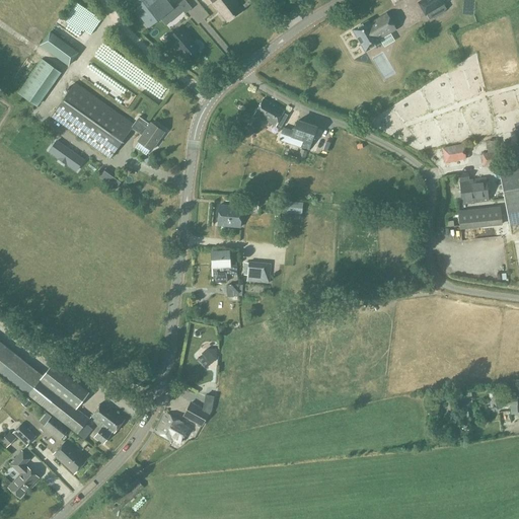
[(174,9),(167,0),(126,0),(149,29),(174,9)]
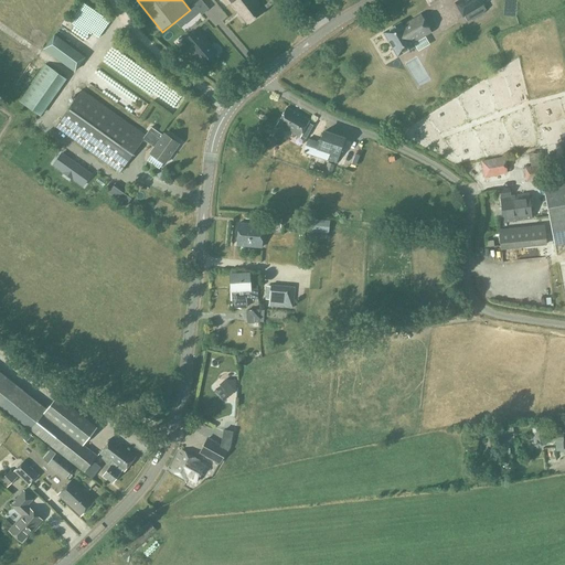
[(264,12),(254,0),(227,0),(247,24),(264,12)]
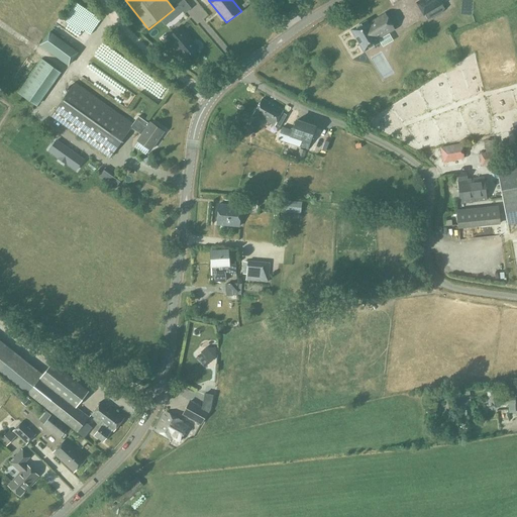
[(421,0),(417,3),(424,15),(425,14),(428,18),(434,17),(439,14),(444,9),(441,5),(442,4),(439,0),(421,0)]
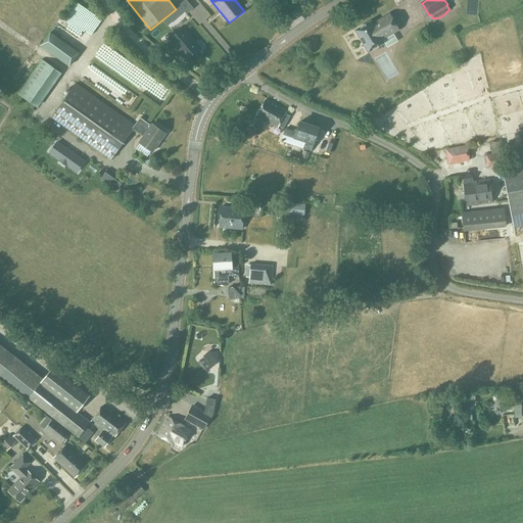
[(65,21),(82,34),(82,33),(89,38),(101,21),(78,4),(65,21)]
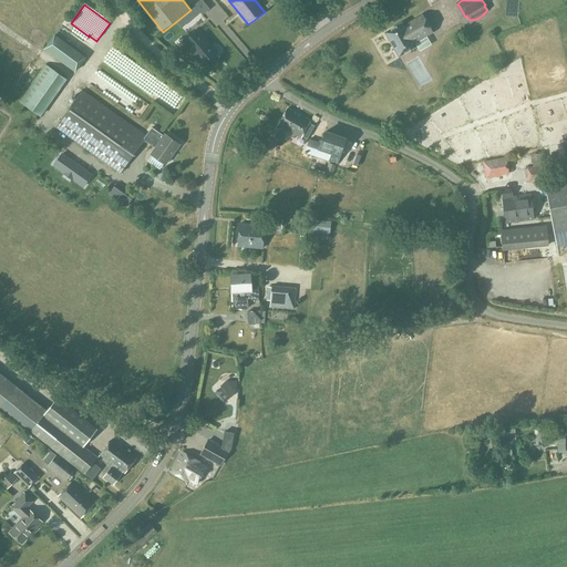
[(196,6),(191,10),(196,17),(202,12),(196,6)]
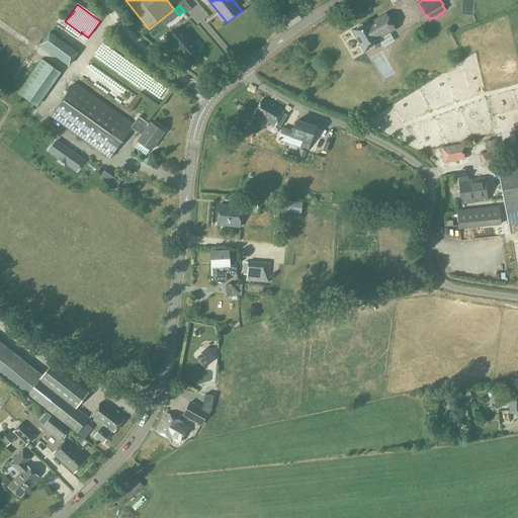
[(396,29),(386,14),(372,23),(369,25),(367,22),(368,22),(367,21),(366,22),(353,30),(353,29),(352,30),(353,31),(364,51),(364,52),(365,51),(378,42),(379,44),(379,42),(379,41),(377,39),(396,29)]
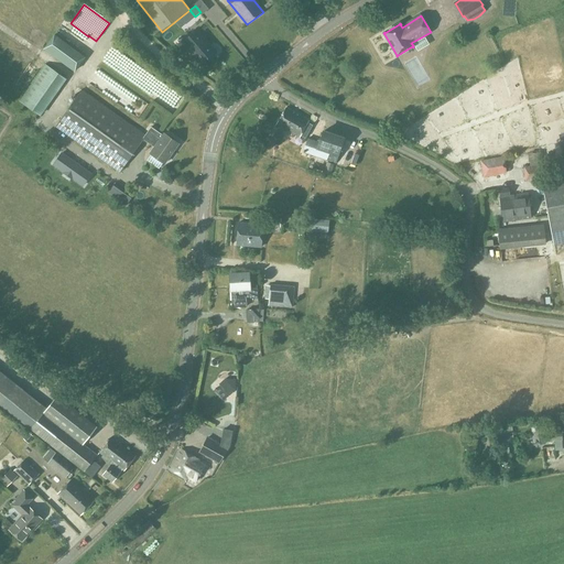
[(196,30),(182,42),(202,65),(216,53),(196,30)]
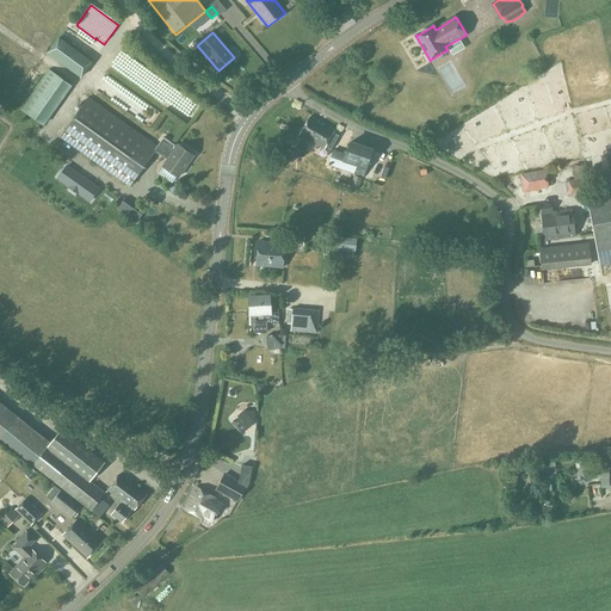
[(65,66),(75,51),(59,38),(48,53),(65,66)]
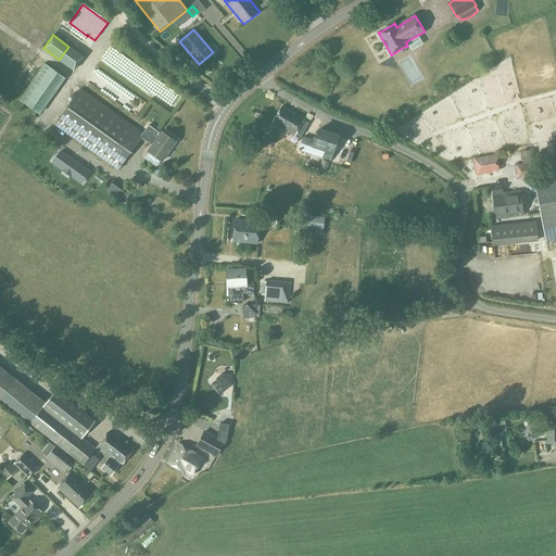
[(60,87),(66,78),(46,63),(39,73),(60,87)]
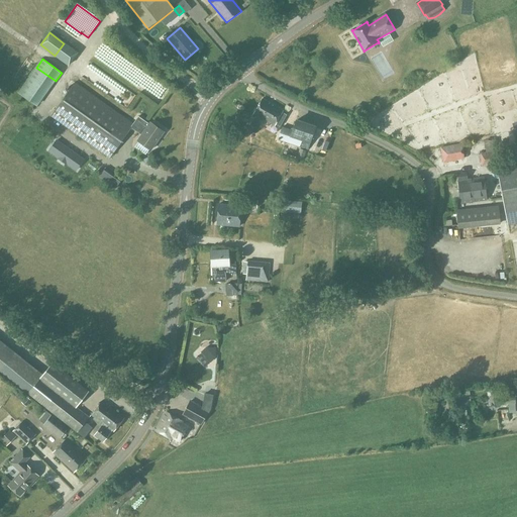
[(83,76),(99,87),(103,81),(88,70),(83,76)]
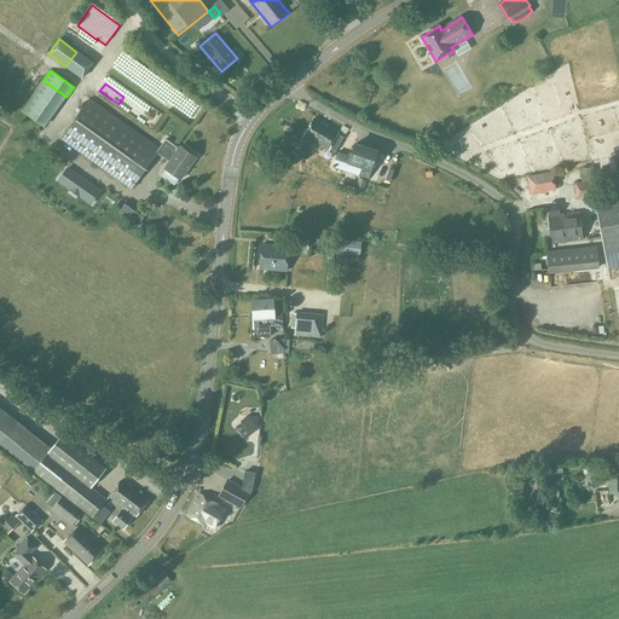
[(166,139),(160,149),(90,98),(61,140),(132,190),(157,154),(169,162),(165,169),(181,180),(196,158),(180,148),(179,149),(166,139)]
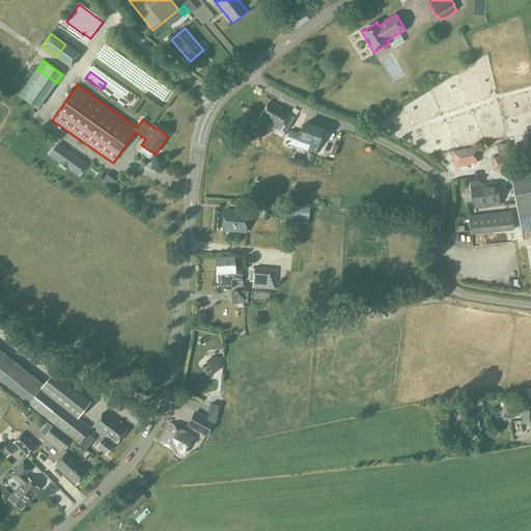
[(270,102),(260,117),(282,130),(283,129),(287,131),(295,118),(290,116),(290,115),(291,114),(270,102)]
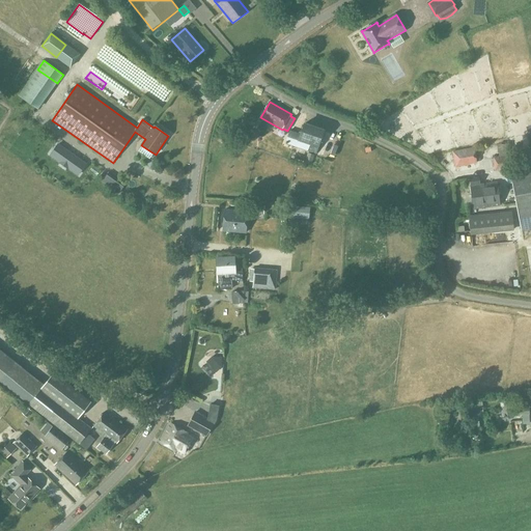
[(316,155),(325,132),(304,126),(301,135),(290,132),(285,144),(316,155)]
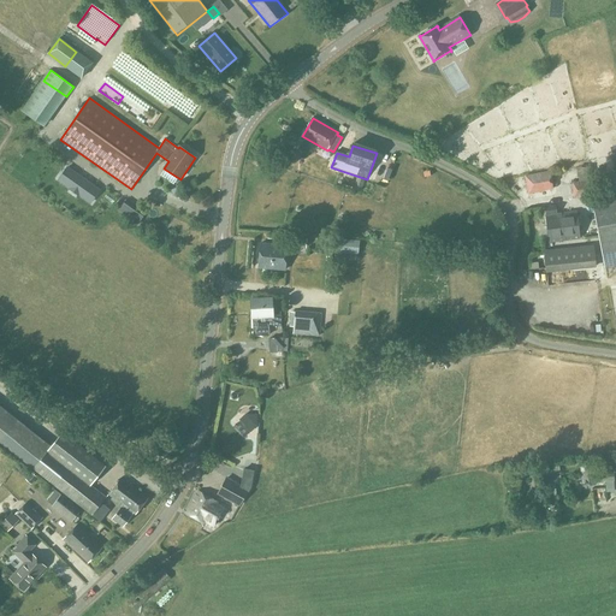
[(78,176),(67,167),(60,178),(71,187),(70,188),(80,195),(81,194),(92,201),(100,190),(88,183),(87,184),(78,177),(78,176)]
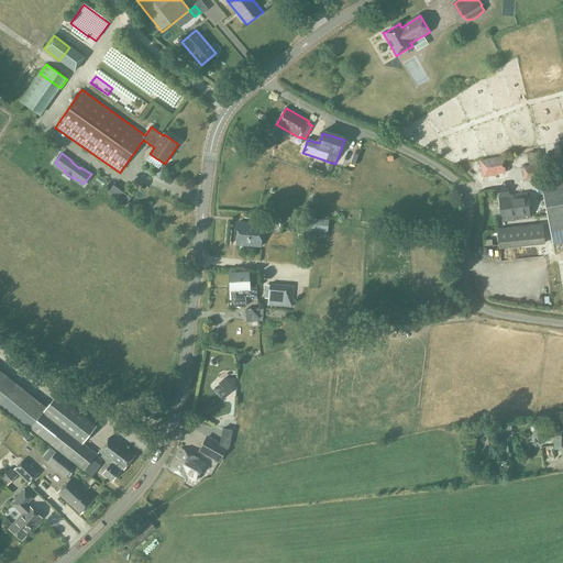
[(356,156),(344,153),(341,165),(353,168),(356,156)]
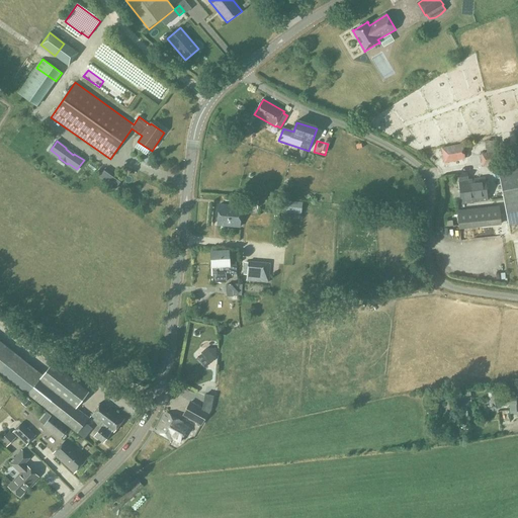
[(442,149),(444,163),(464,159),(461,145),(442,149)]
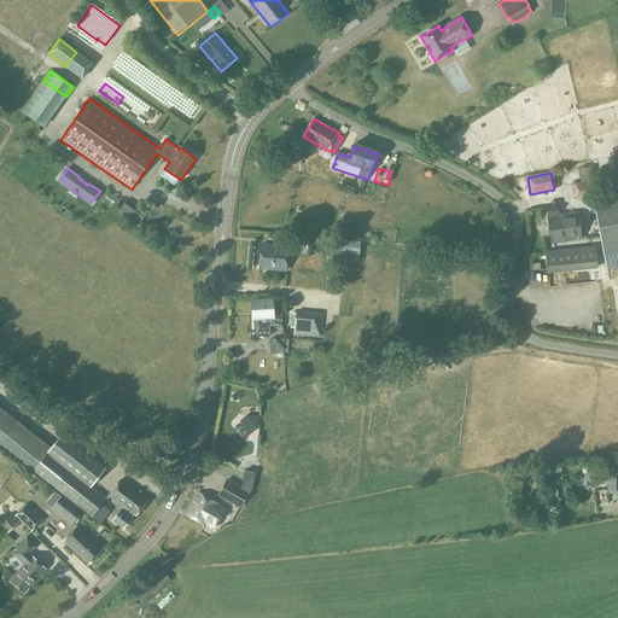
[(355,190),(362,193),(366,181),(359,179),(355,190)]
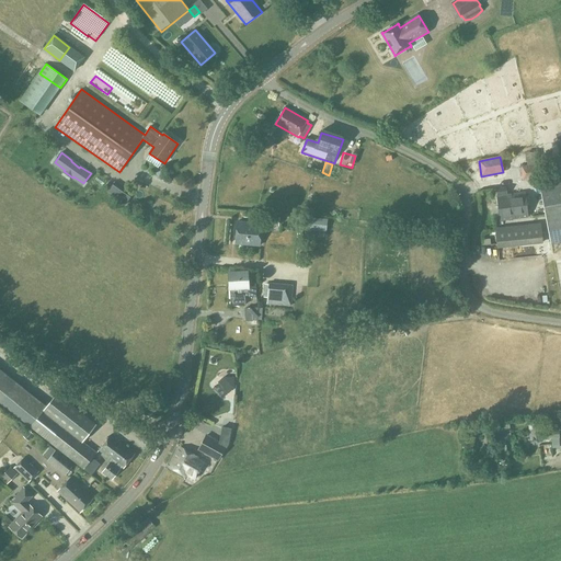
[(538,179),(537,165),(522,167),(523,180),(538,179)]
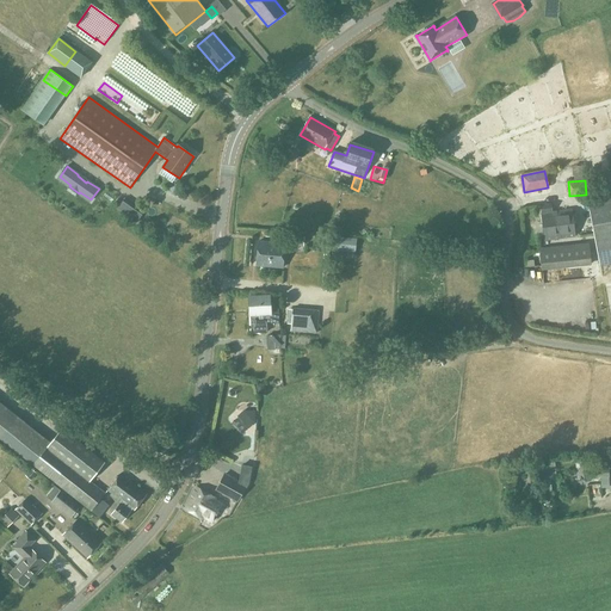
[(610,195),(587,201),(600,264),(610,261),(610,195)]
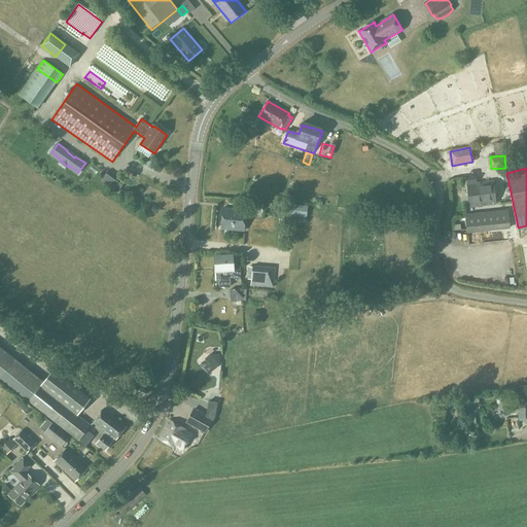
[(496,205),(493,182),(473,184),(472,176),(466,177),(467,182),(470,208),(496,205)]
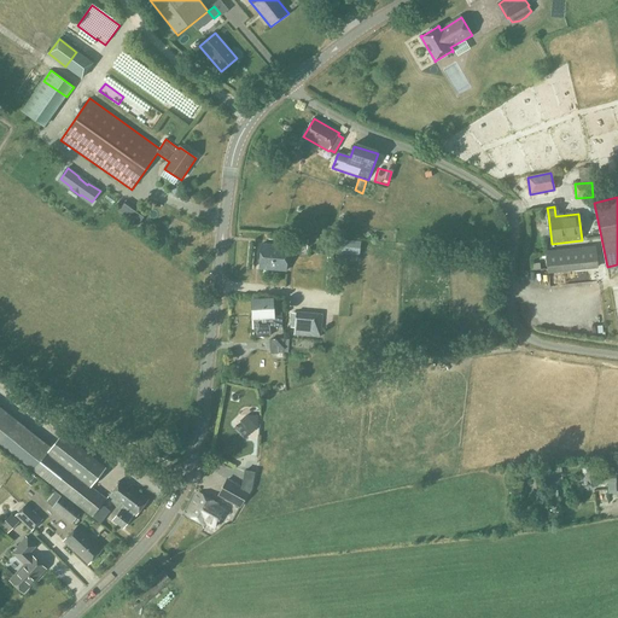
[(139,226),(145,216),(135,209),(128,219),(139,226)]
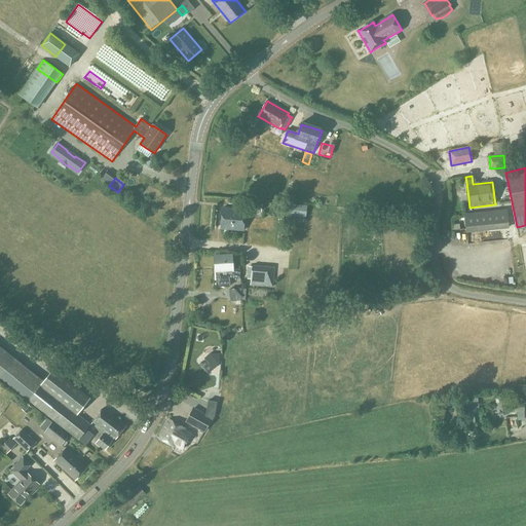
[(288,204),(287,215),(305,217),(306,207),(288,204)]
